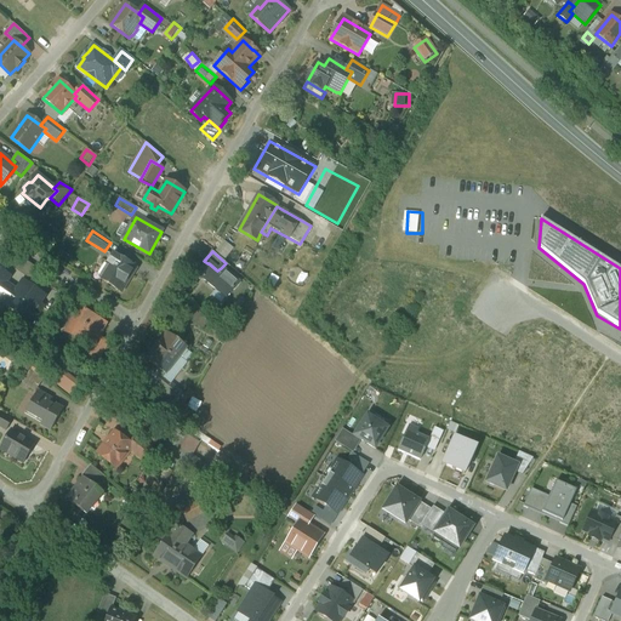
[(135,268),(114,255),(113,255),(108,265),(110,267),(102,280),(121,292),(129,283),(127,281),(135,268)]
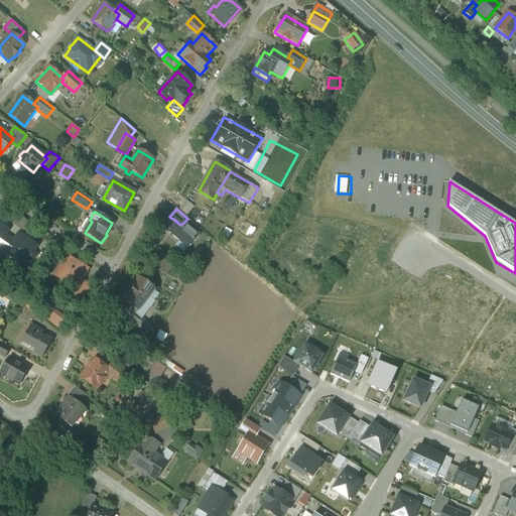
[(183,223),(180,225),(173,219),(172,219),(164,229),(187,248),(199,236),(183,223)]
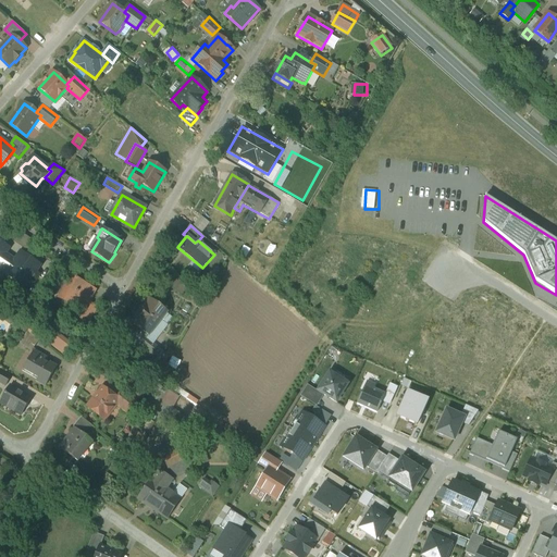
[(22,256),(9,275),(23,285),(36,267),(22,256)]
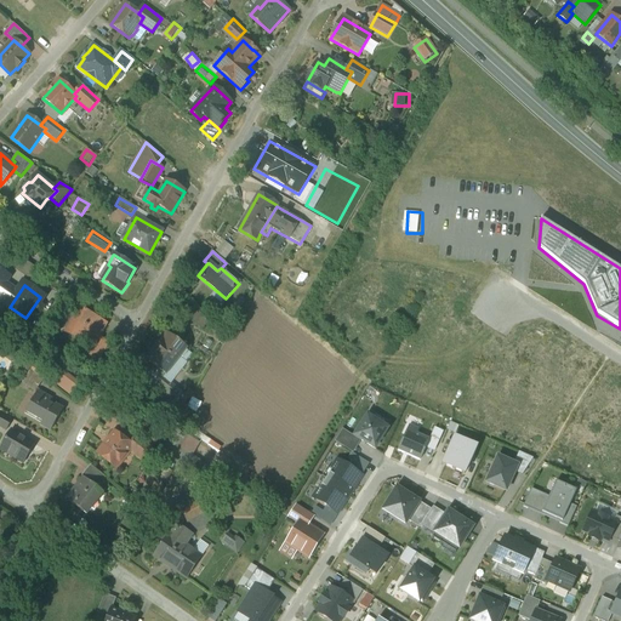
[(91,318),(80,311),(72,325),(81,331),(79,337),(91,343),(86,352),(98,359),(107,345),(97,339),(97,336),(103,325),(91,318)]
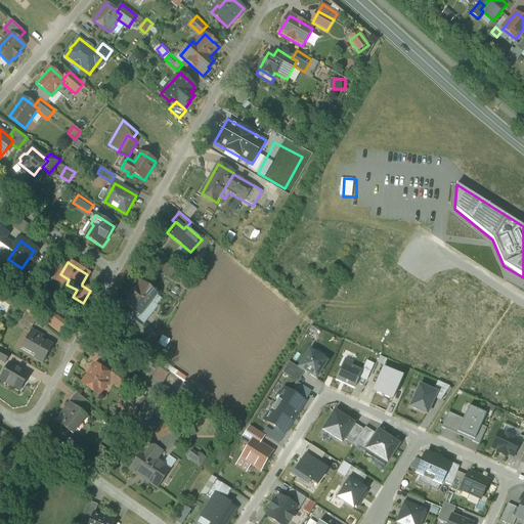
[(141,281),(124,304),(140,316),(158,295),(141,281)]
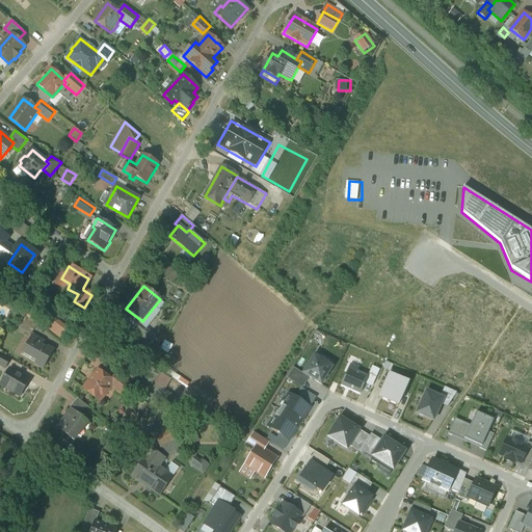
[(37,324),(26,317),(20,328),(32,337),(32,336),(30,335),(37,324)]
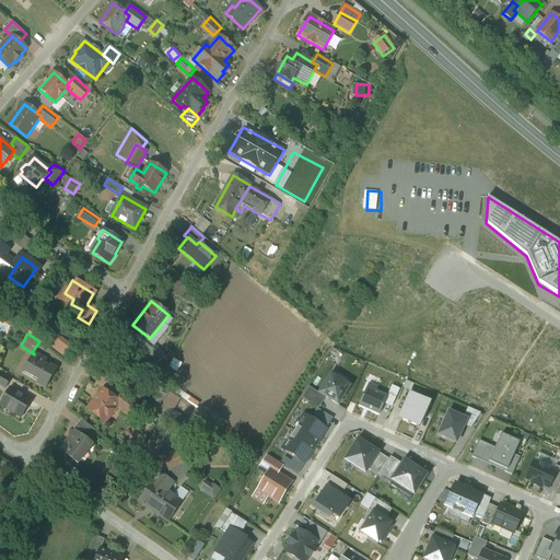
[(71,346),(58,336),(49,348),(63,358),(71,346)]
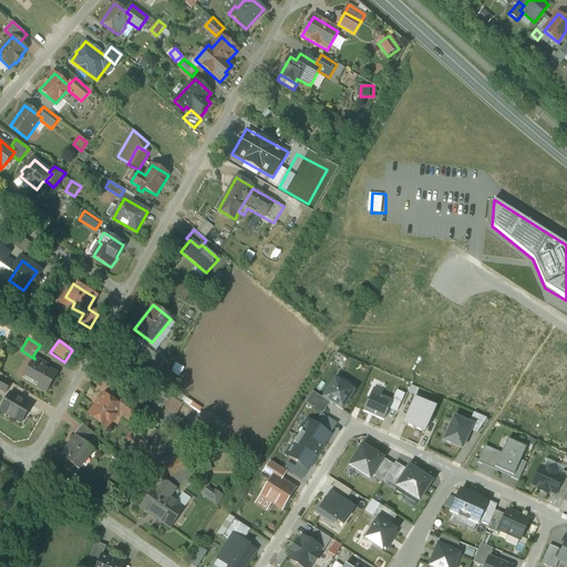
[(172,363),(148,344),(144,351),(166,370),(172,363)]
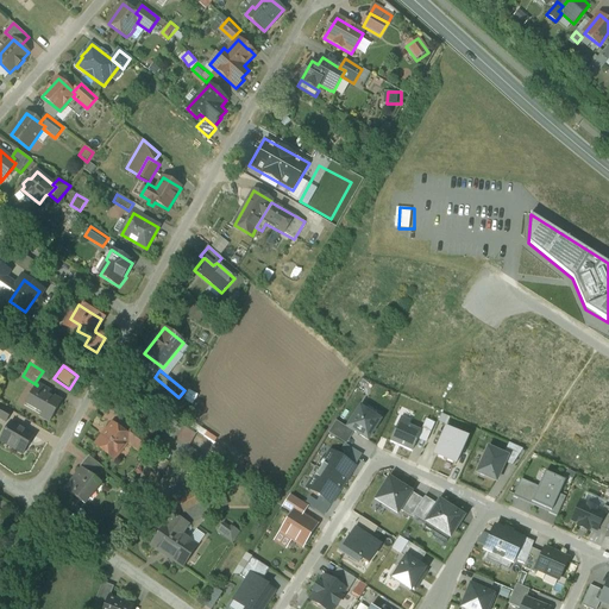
[(50,391),(37,384),(37,385),(26,405),(42,414),(41,416),(50,422),(61,403),(49,396),(50,391)]
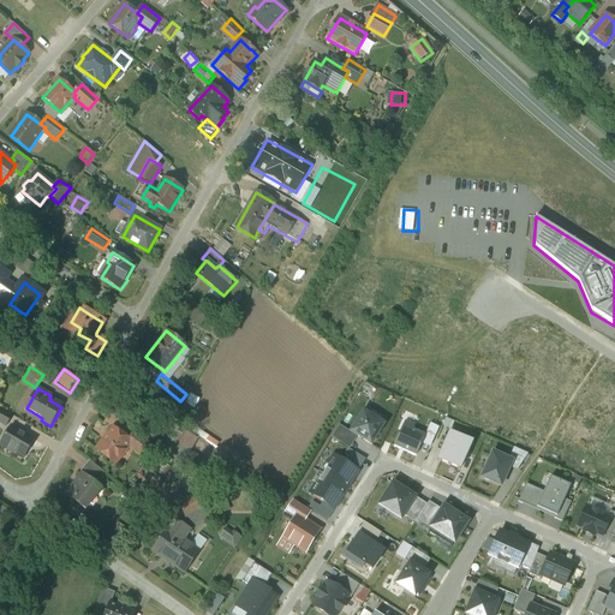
[(12,417),(0,410),(0,422),(6,427),(12,417)]
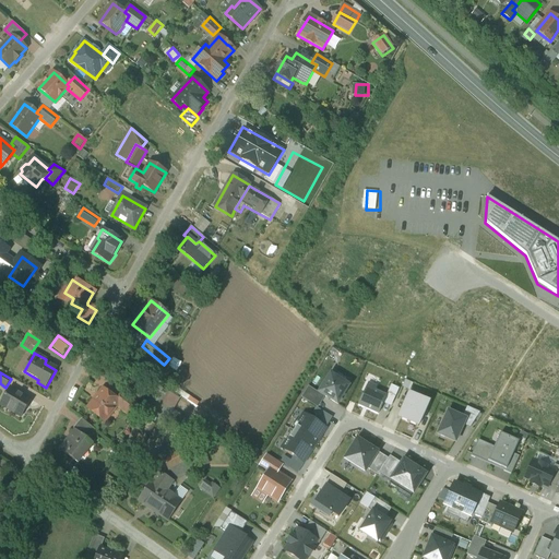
[(347,387),(331,376),(320,393),(336,403),(347,387)]
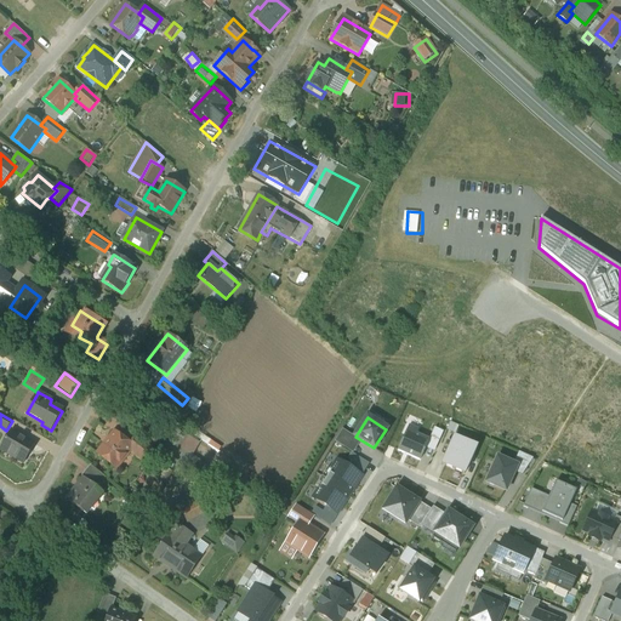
[(431,436),(409,426),(397,453),(420,461),(431,436)]
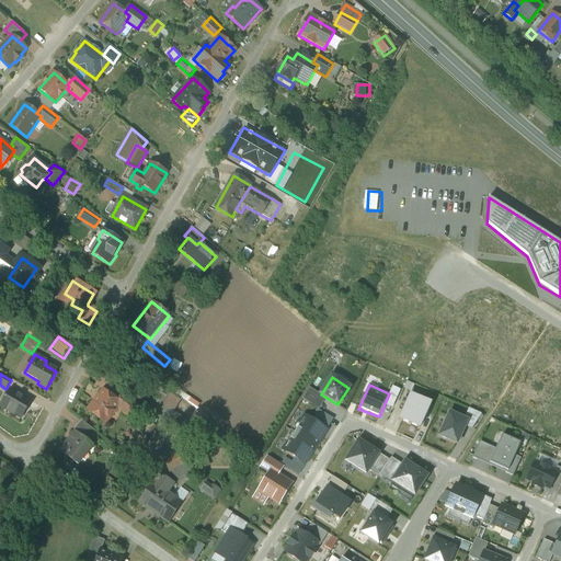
[(32,401),(10,389),(0,405),(0,407),(8,412),(8,411),(22,419),(32,401)]
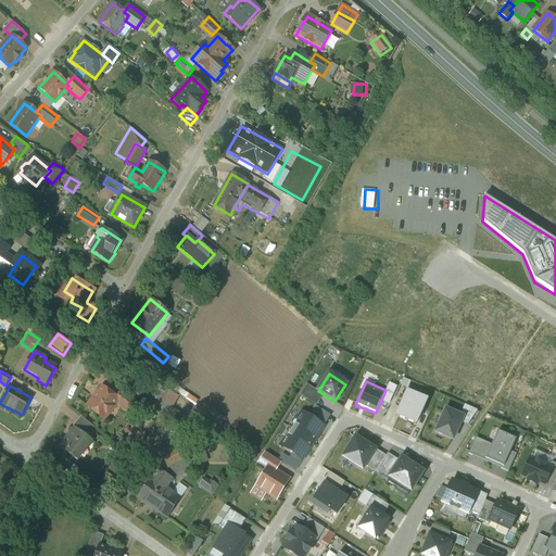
[(116,399),(103,388),(88,407),(103,419),(116,404),(119,400),(116,399)]
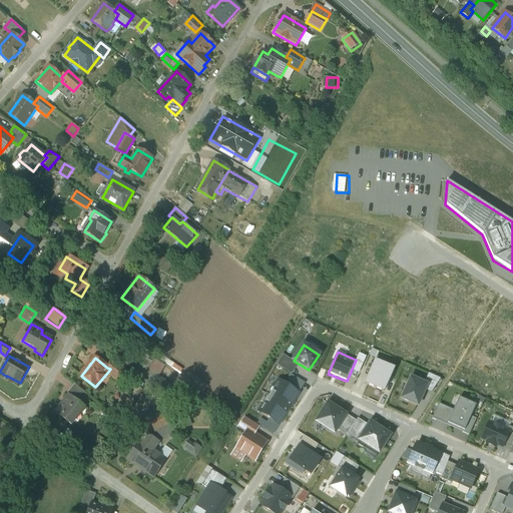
[(127,372),(113,361),(107,368),(110,369),(107,373),(118,383),(127,372)]
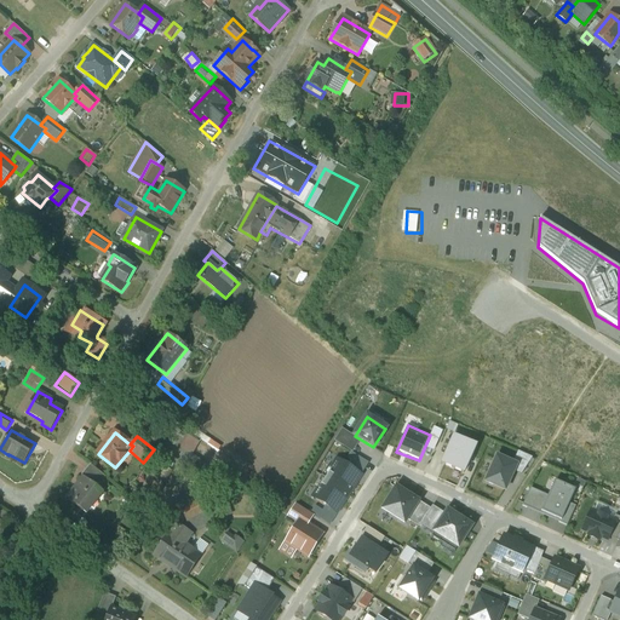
[(446,457),(442,464),(464,474),(476,446),(455,437),(452,443),(446,457)]
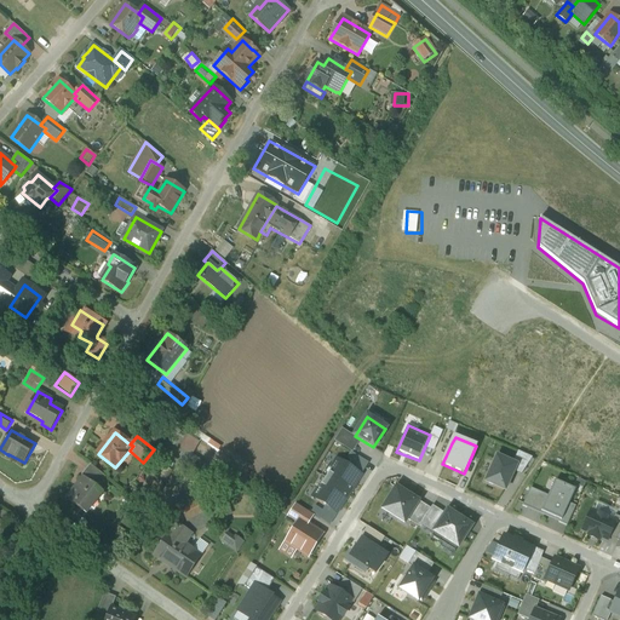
[(446,457),(452,443),(446,440),(440,453),(446,457)]
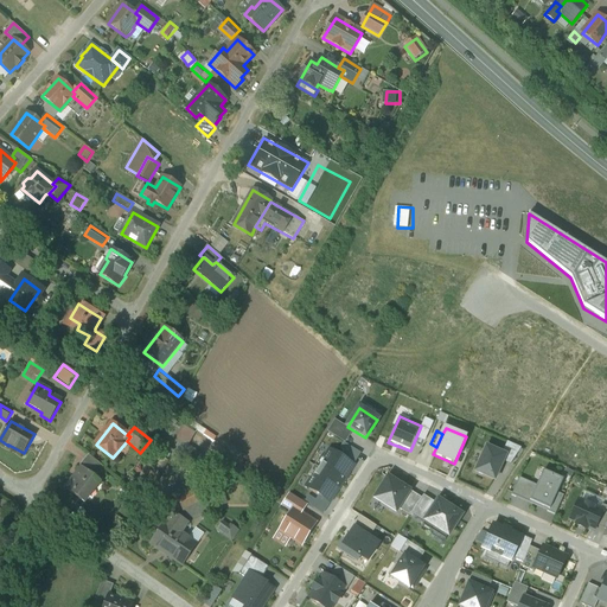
[(343,459),(353,466),(360,454),(343,442),(339,449),(346,453),(343,459)]
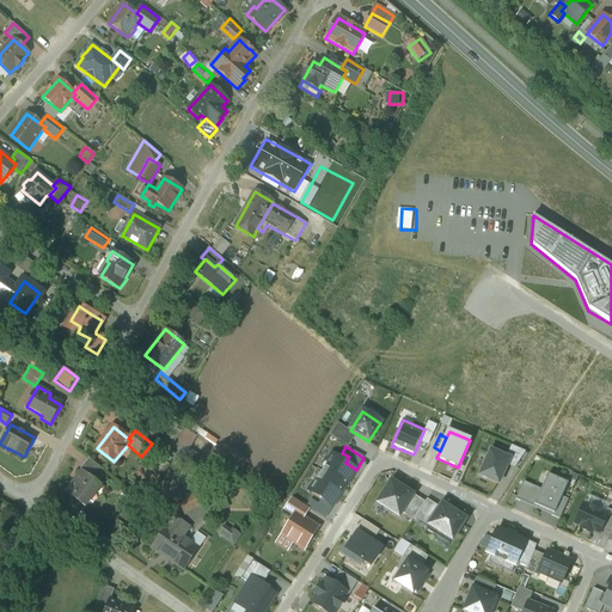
[(512,454),(515,447),(510,446),(506,458),(509,460),(507,466),(514,470),(521,458),(512,454)]
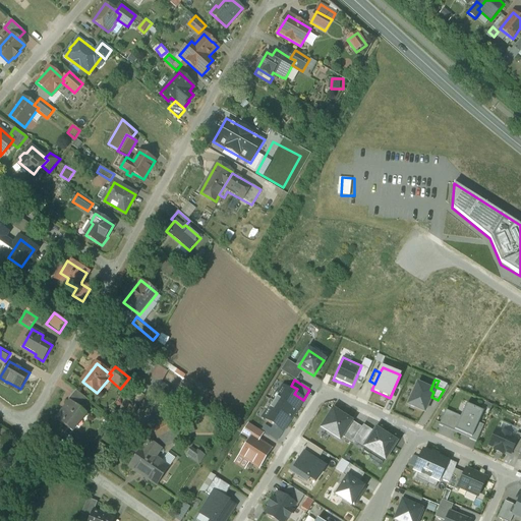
[(436,387),(444,390),(447,385),(439,381),(436,387)]
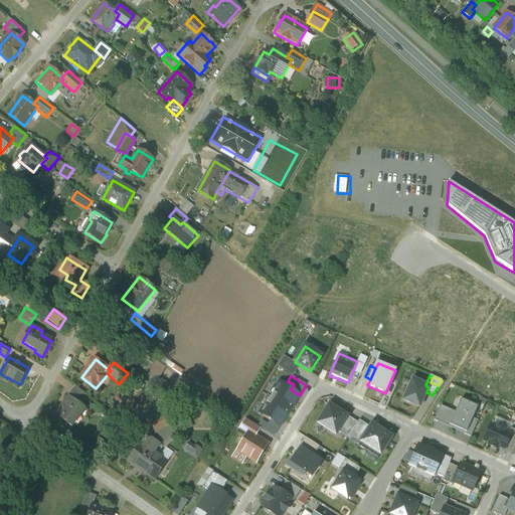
[(412,379),(403,400),(419,408),(426,392),(428,387),(425,385),(412,379)]
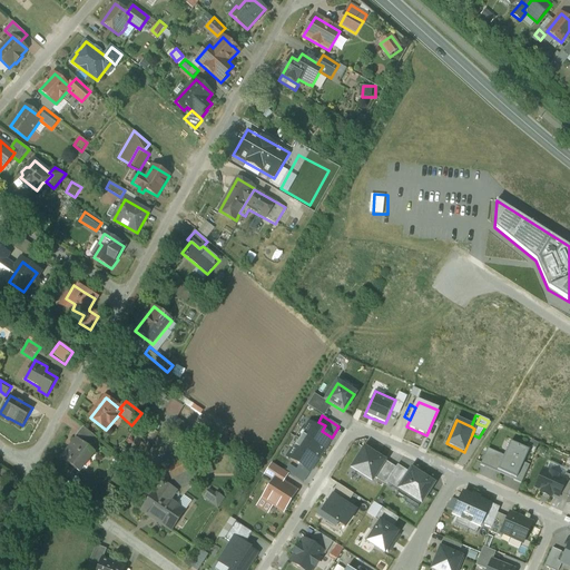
[(301,430),(295,439),(321,454),(332,438),(322,431),(310,423),(304,431),(301,430)]
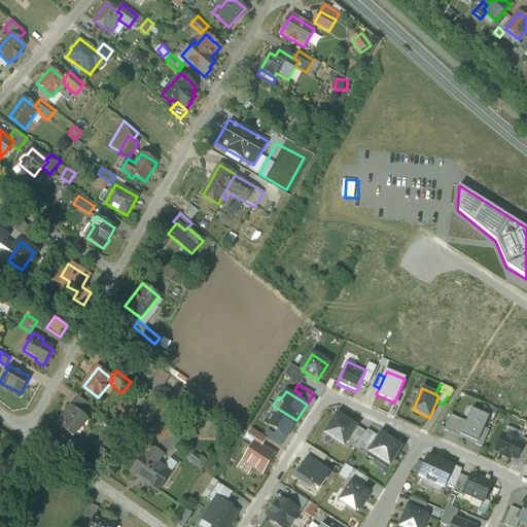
[(90,406),(76,395),(72,401),(73,402),(71,406),(82,415),(90,406)]
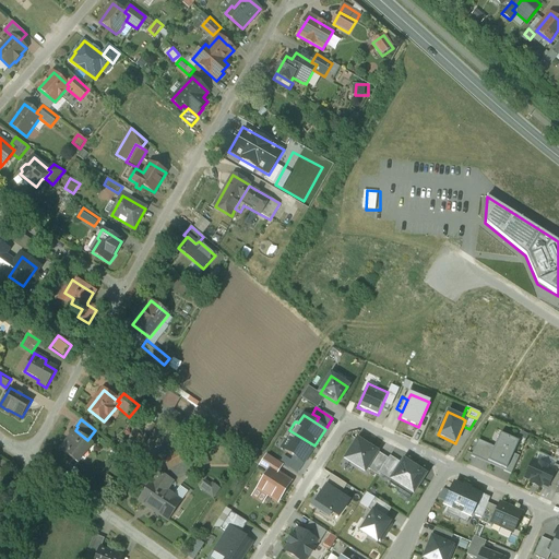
[(75,430),(74,430),(60,449),(78,464),(93,444),(87,440),(75,430)]
